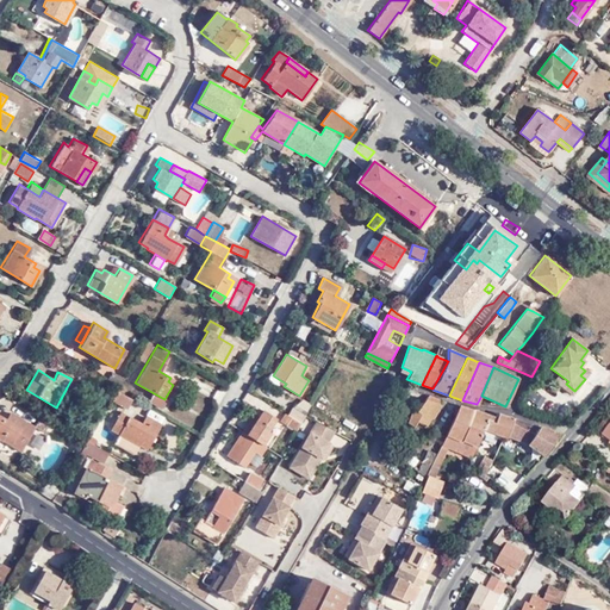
[(105,384),(117,391),(124,377),(119,373),(118,374),(112,372),(105,384)]
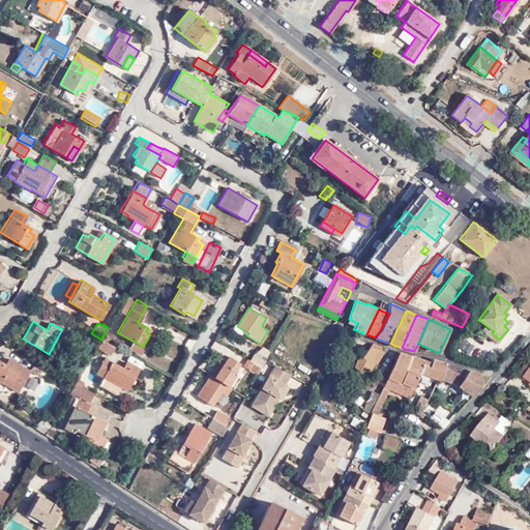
[(243,330),(237,326),(235,324),(230,332),(239,337),(242,333),(243,330)]
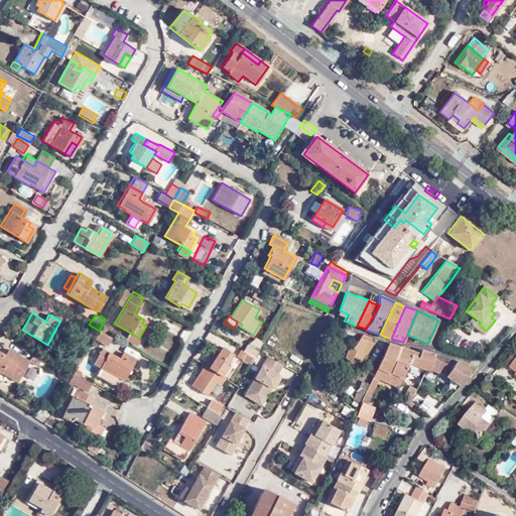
[(473,316),(469,321),(477,328),(479,325),(481,323),(473,316)]
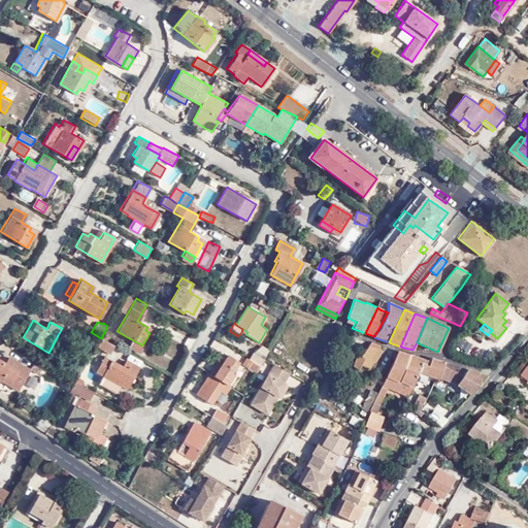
[(93,343),(97,337),(86,331),(81,337),(93,343)]
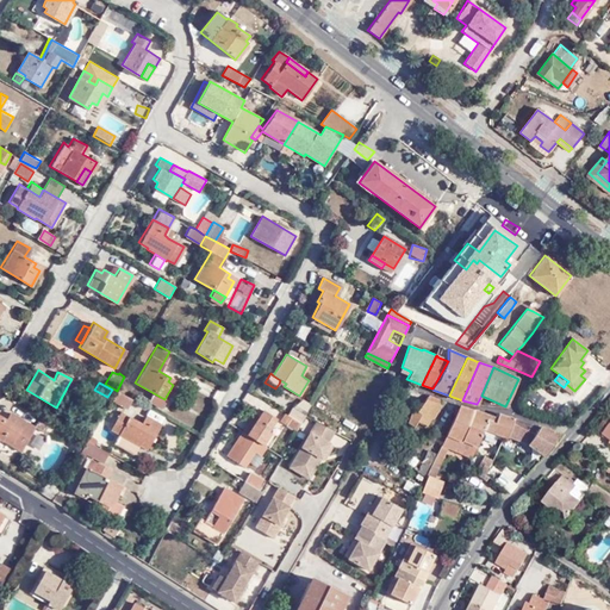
[(566,384),(564,387),(572,394),(574,391),(566,384)]
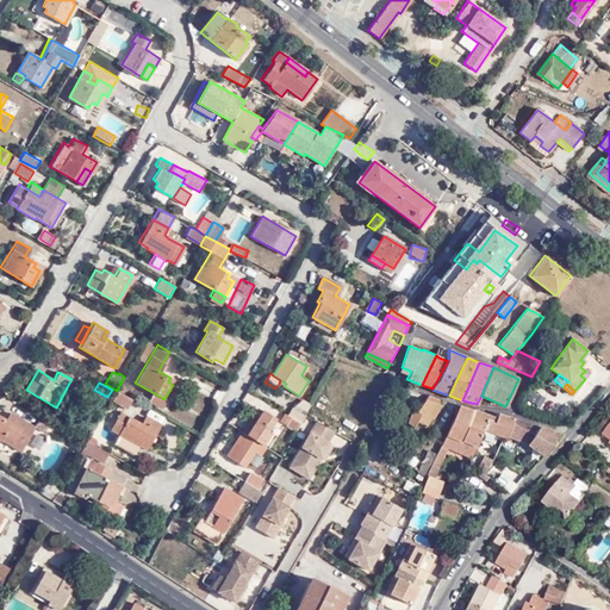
[(67,387),(56,408),(63,411),(74,392),(67,387)]
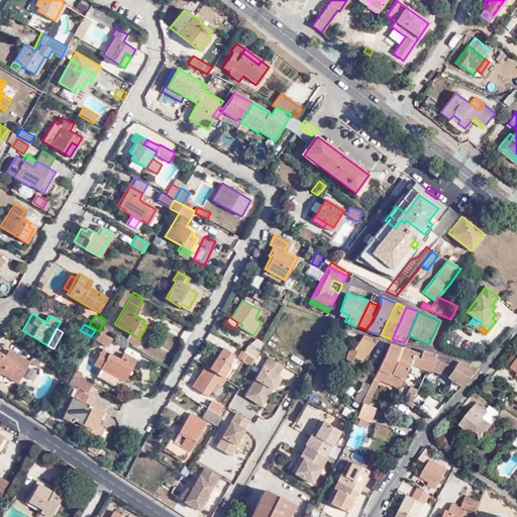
[(105,345),(110,337),(99,331),(94,339),(105,345)]
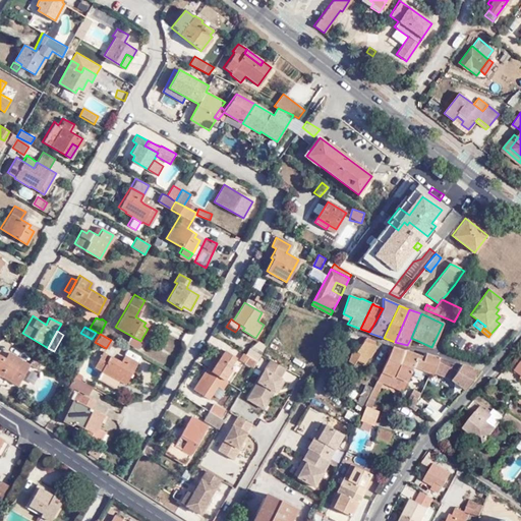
[(140,341),(131,336),(127,343),(138,349),(142,343),(140,341)]
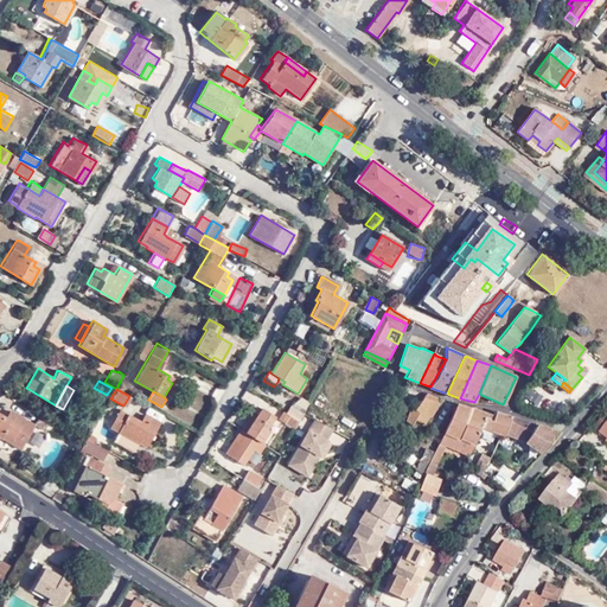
[(439,398),(427,394),(414,411),(428,417),(439,398)]
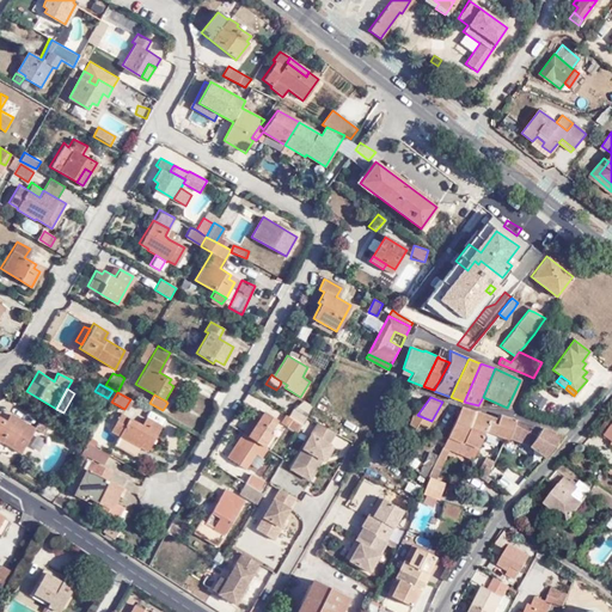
[(489,416),(460,408),(442,447),(450,451),(459,454),(465,442),(479,448),(487,430),(506,440),(508,441),(509,438),(516,420),(501,415),(499,420),(489,416)]
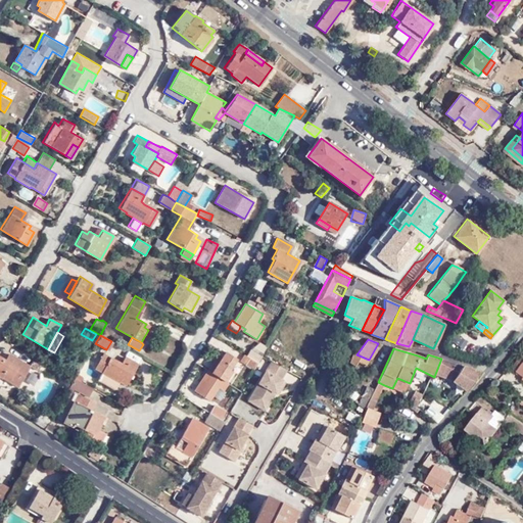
[(257,363),(260,357),(249,349),(245,355),(257,363)]
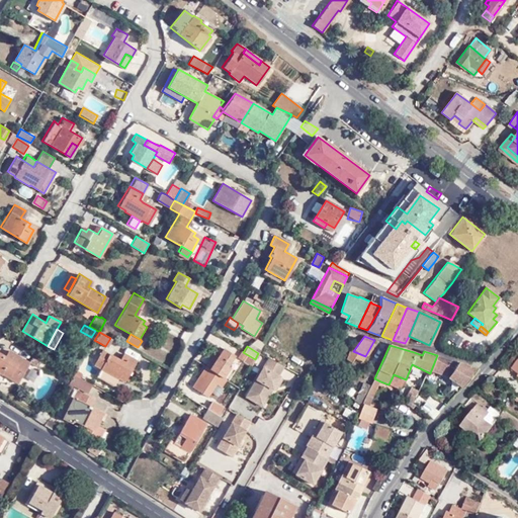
[(227,366),(234,355),(222,347),(218,354),(207,368),(204,373),(199,370),(194,378),(199,382),(195,389),(206,397),(216,382),(221,385),(225,379),(222,377),(229,367),(227,366)]
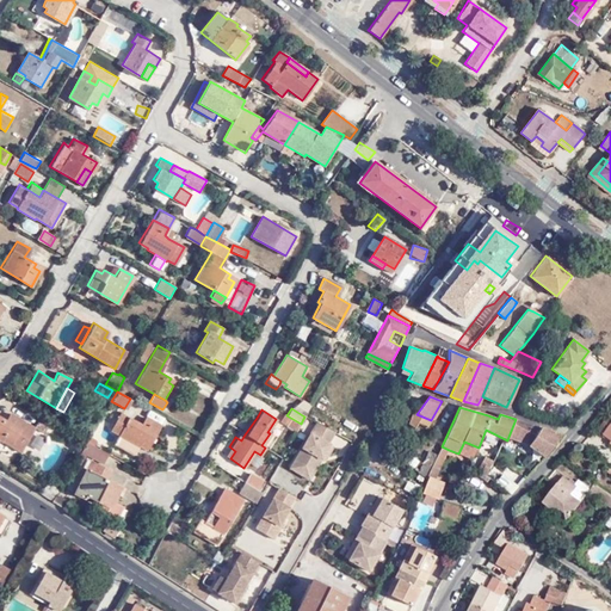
[(276,419),(283,423),(287,415),(281,412),(276,419)]
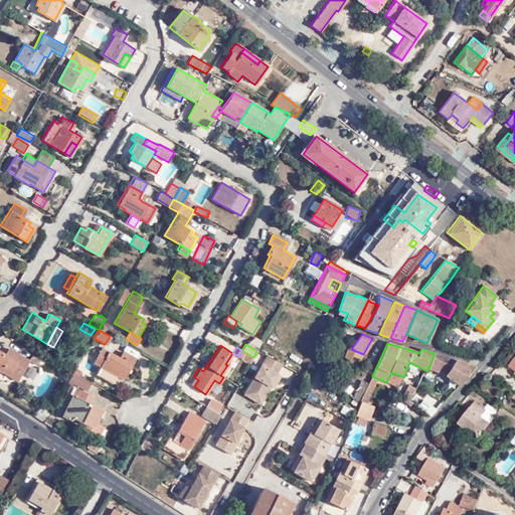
[(5,354),(0,351),(0,371),(2,372),(3,371),(16,379),(28,360),(9,348),(5,354)]
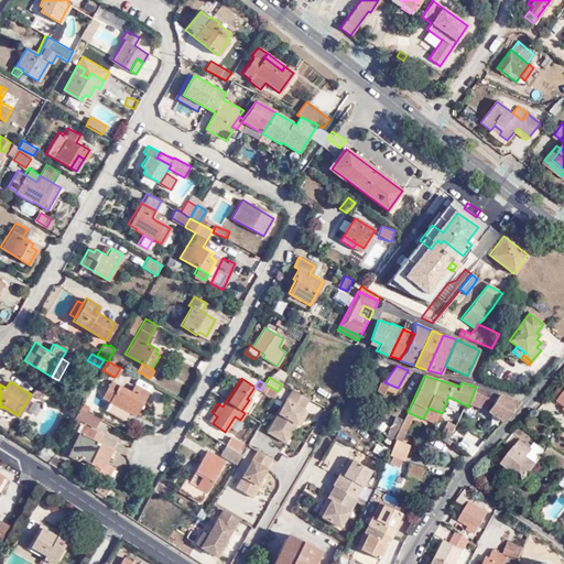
[(384,382),(381,381),(377,390),(383,394),(386,390),(393,393),(398,388),(384,382)]
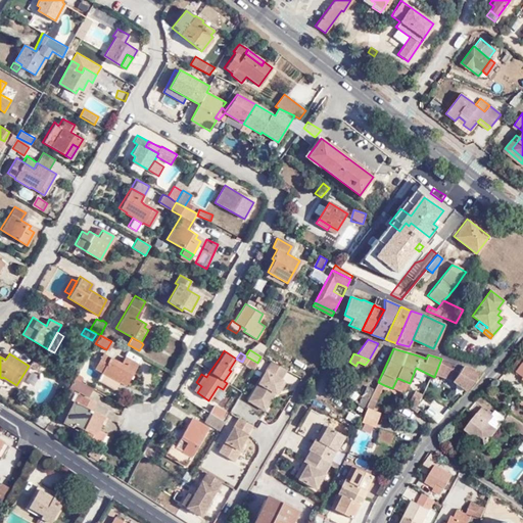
[(94,369),(102,374),(104,370),(120,379),(119,382),(125,386),(137,365),(125,358),(121,364),(103,354),(94,369)]
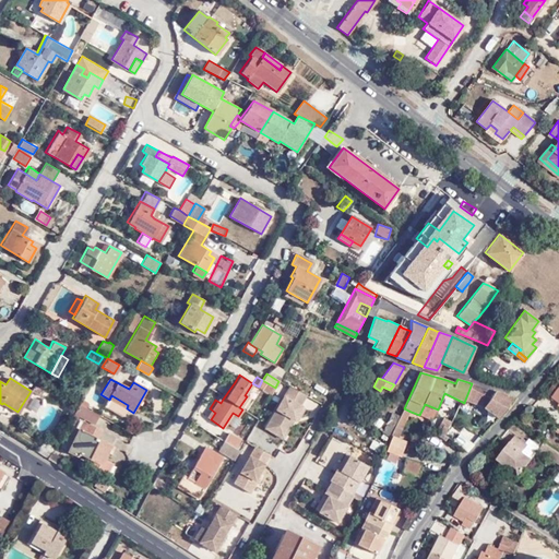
[(221,394),(224,397),(235,382),(230,379),(221,394)]
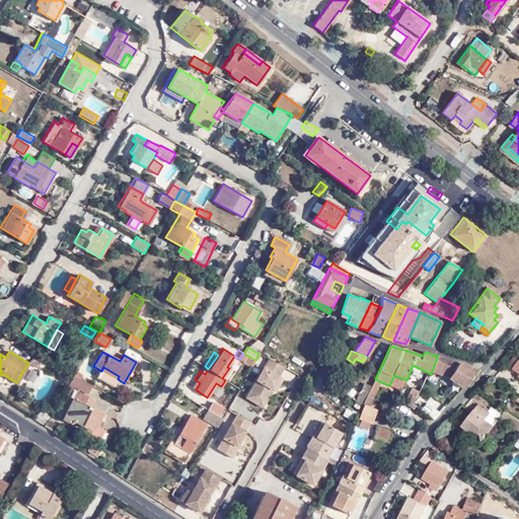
[(240,359),(251,367),(255,360),(243,353),(240,359)]
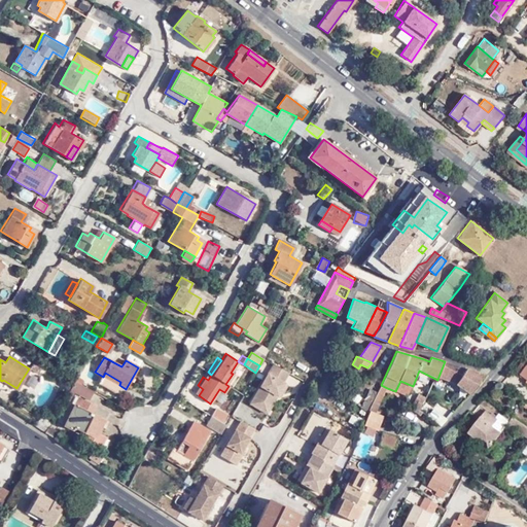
[(466,369),(445,361),(438,377),(457,383),(466,369)]
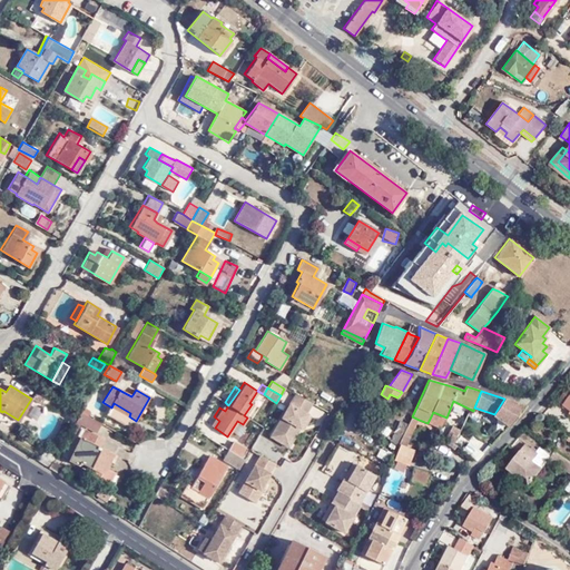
[(312,403),(295,394),(275,429),(293,440),(300,429),(298,428),(301,423),(305,424),(310,415),(306,413),(312,403)]
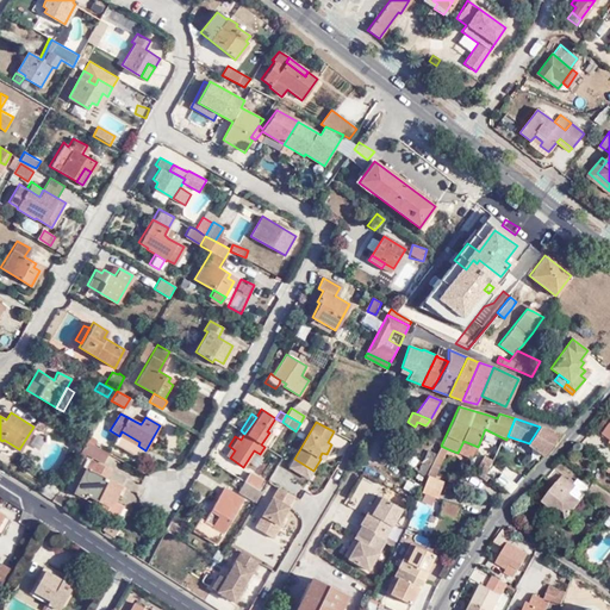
[(561,435),(540,427),(529,443),(545,455),(546,456),(561,435)]
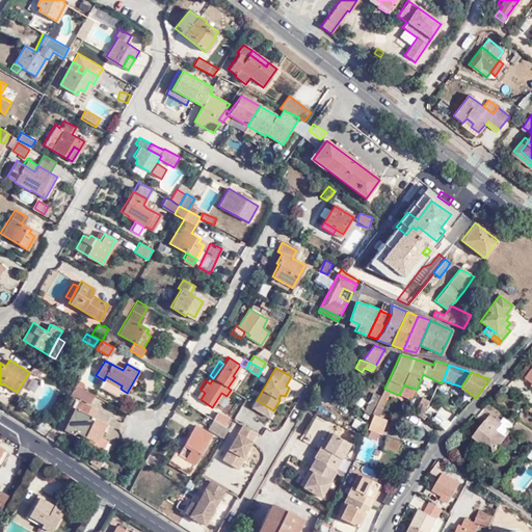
[(106,376),(104,380),(99,388),(115,397),(121,389),(122,386),(106,376)]
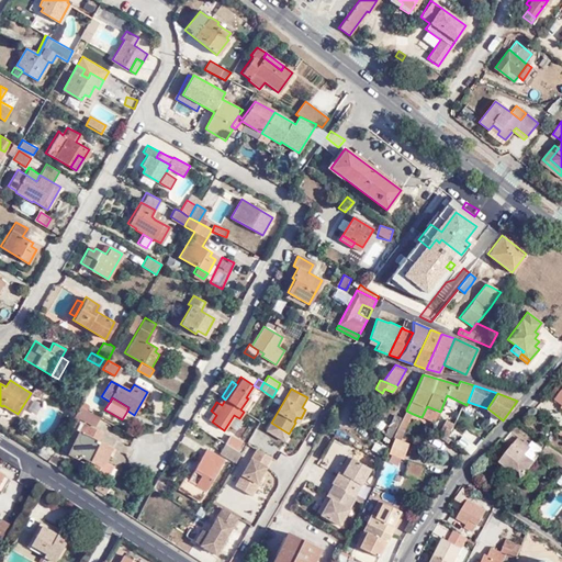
[(427,406),(422,417),(435,423),(440,412),(427,406)]
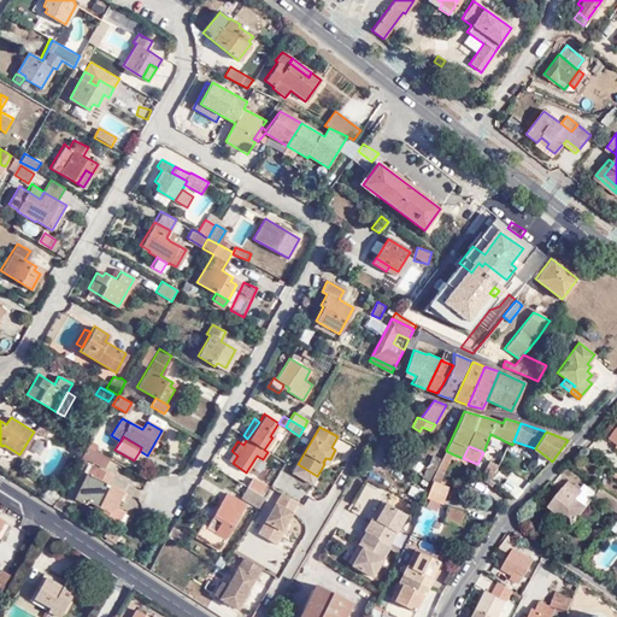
[(446,451),(436,470),(445,474),(453,454),(446,451)]
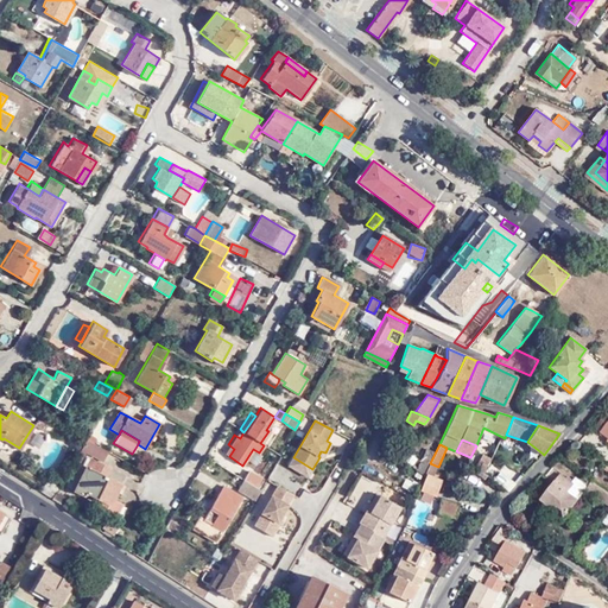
[(312,469),(293,457),(289,466),(308,476),(312,469)]
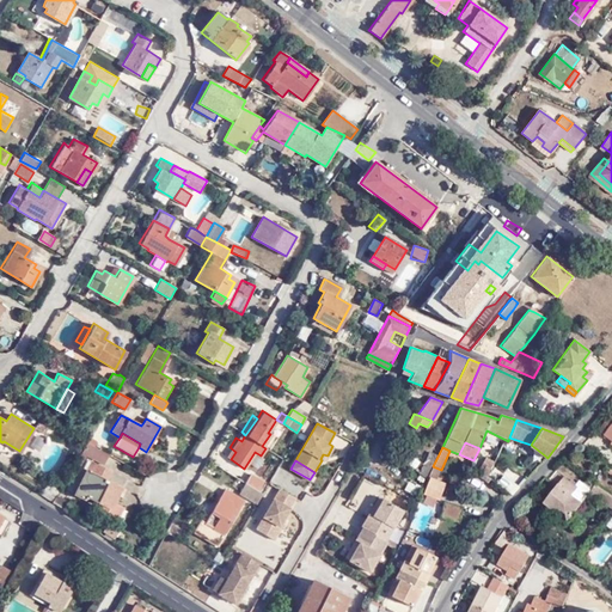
[(97,512),(111,519),(118,505),(115,503),(122,488),(105,481),(110,471),(97,465),(92,472),(90,471),(77,495),(84,500),(86,497),(101,505),(97,512)]
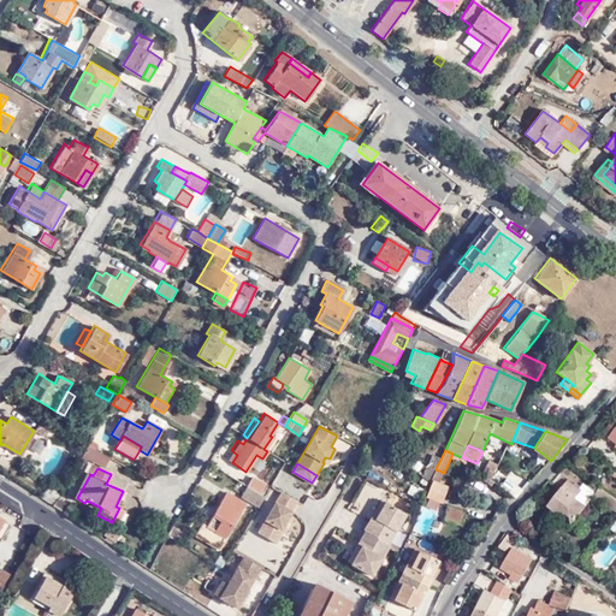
[(436,469),(432,479),(439,483),(444,473),(436,469)]
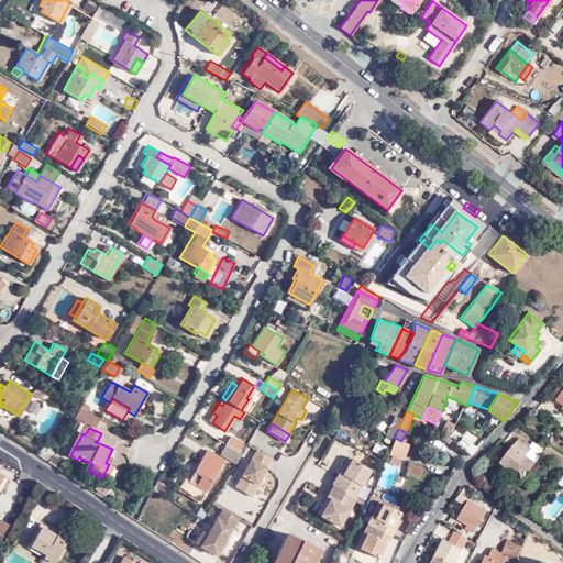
[(230,435),(224,444),(239,453),(244,444),(230,435)]
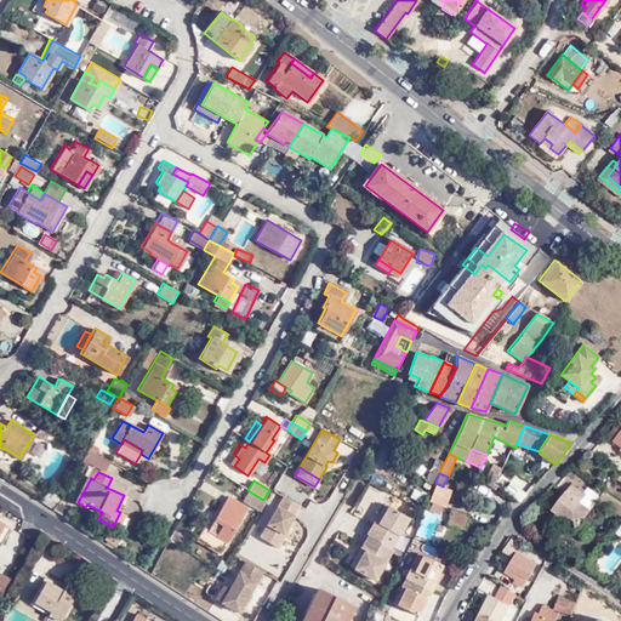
[(443,486),(436,483),(428,500),(431,501),(442,506),(443,507),(450,490),(443,486)]
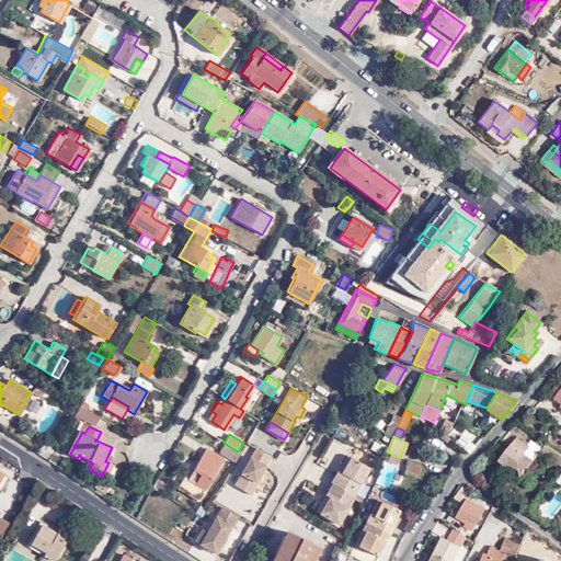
[(541,454),(547,445),(540,441),(537,445),(533,442),(529,446),(519,438),(502,461),(514,471),(524,478),(537,459),(541,454)]
